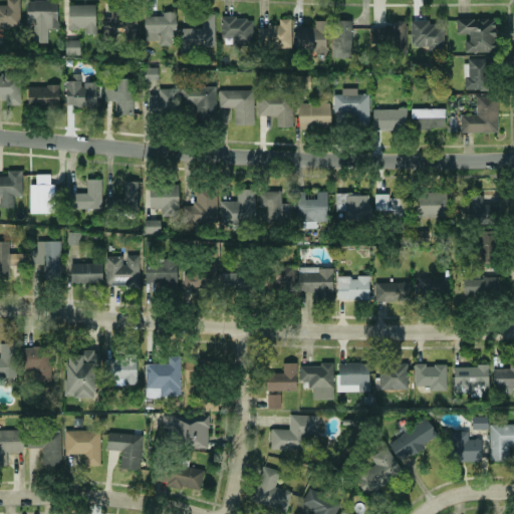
[(19,0),(6,0),(7,4),(0,4),(0,26),(20,26),(19,0)]
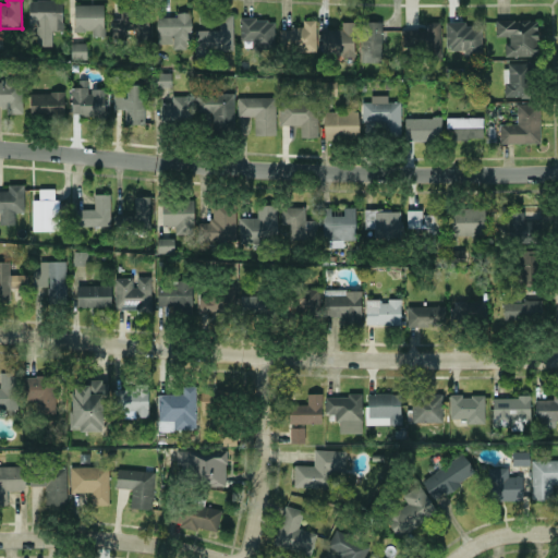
[(28,0),(29,24),(36,24),(36,45),(52,45),(51,29),(63,29),(62,0),(28,0)]
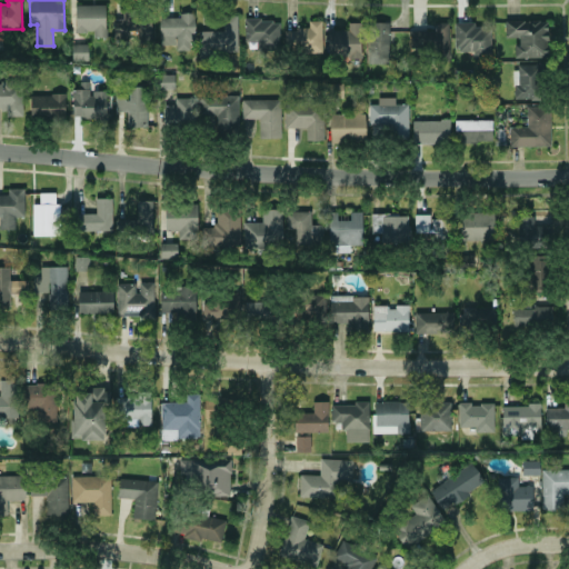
[(76,5),(76,31),(93,31),(93,37),(106,36),(106,3),(76,5)]
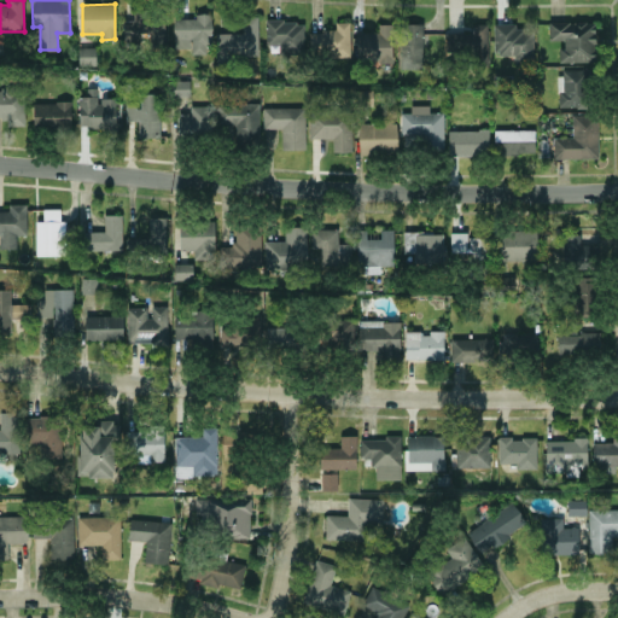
[(123,19),(123,40),(139,40),(139,31),(150,31),(150,46),(165,45),(164,12),(135,13),(135,19),(123,19)]
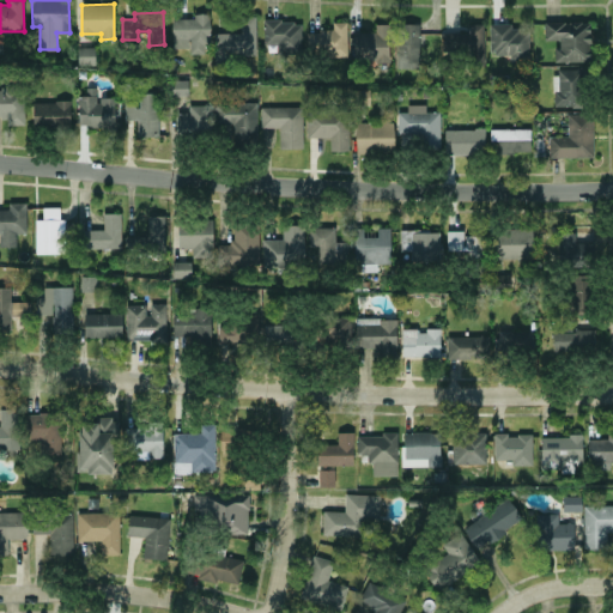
[(173,18),(173,47),(190,47),(190,53),(210,53),(208,12),(194,12),(194,17),(173,18)]
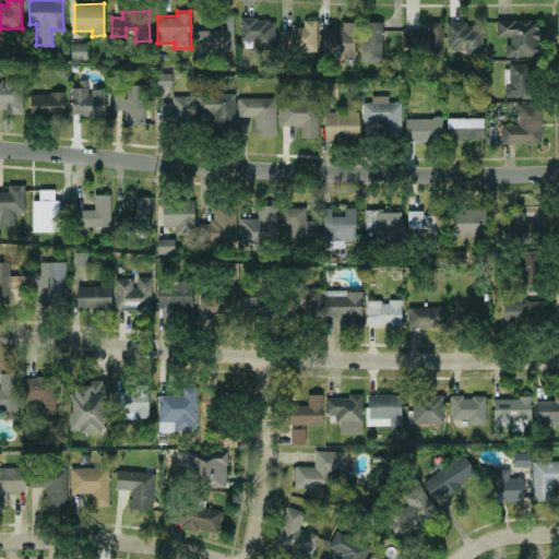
[(234,14),(218,14),(218,30),(195,30),(195,60),(207,59),(207,51),(234,51),(234,14)]
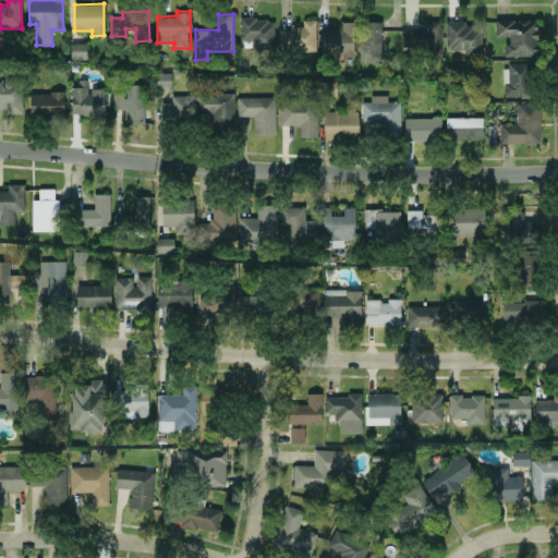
[(275,19),(241,19),(240,39),(253,39),(252,48),(274,49),(275,19)]
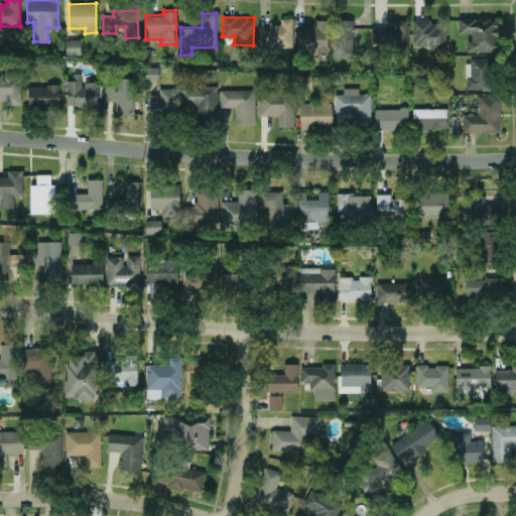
[(292,46),(292,17),(280,18),(280,25),(259,25),(259,47),(292,46)]
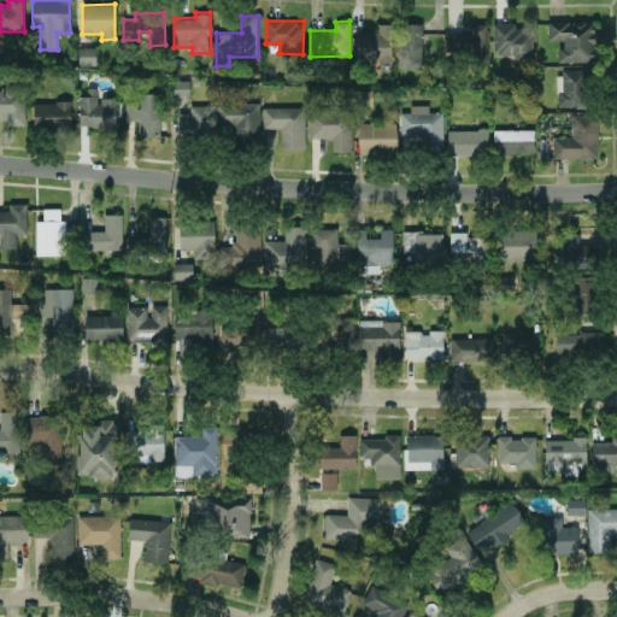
[(595,62),(594,21),(548,21),(548,40),(559,40),(559,62),(595,62)]
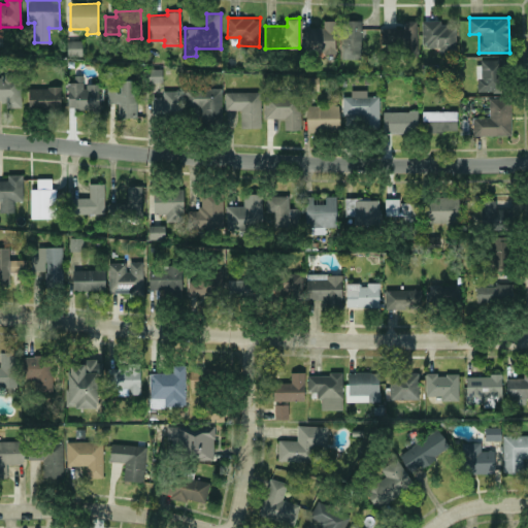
[(334,52),(335,21),(323,20),(323,26),(304,26),(303,51),(334,52)]
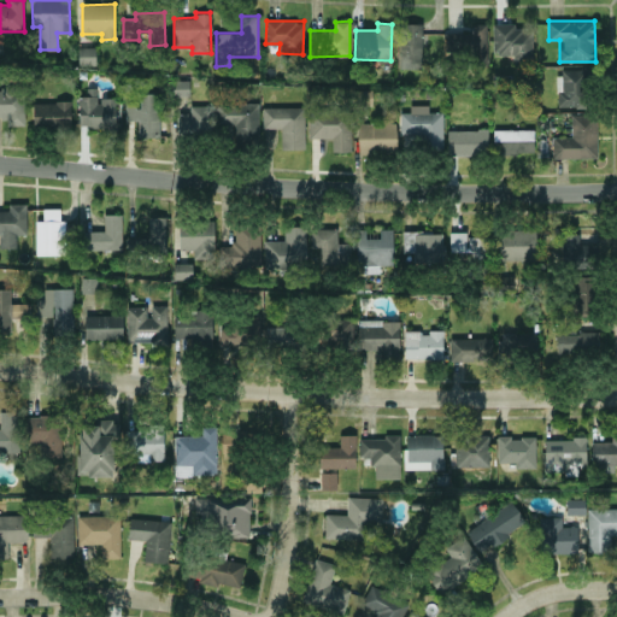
[(422,23),(404,23),(404,59),(422,59),(422,23)]
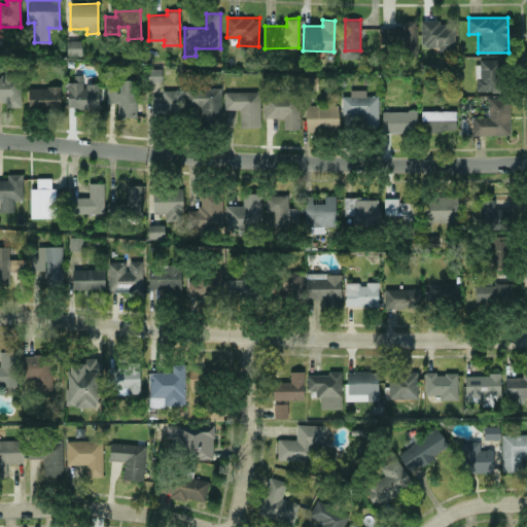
[(403,28),(379,28),(380,50),(416,49),(416,20),(403,20),(403,28)]
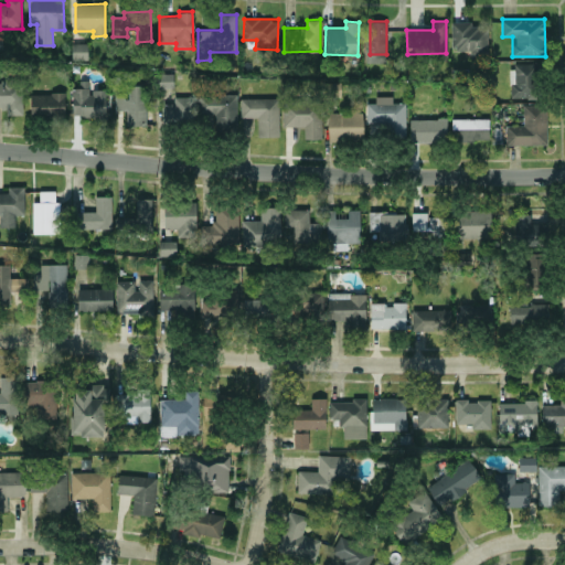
[(471,57),(488,57),(488,27),(472,27),(471,21),(451,21),(452,50),(471,50),(471,57)]
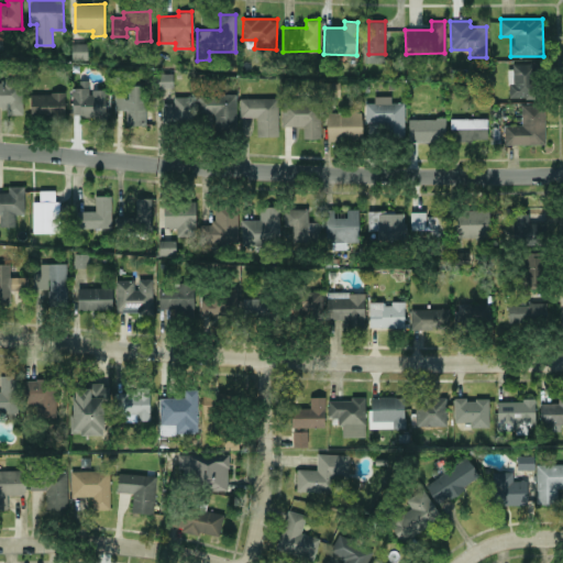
[(72,59),(88,59),(87,42),(70,43),(72,59)]
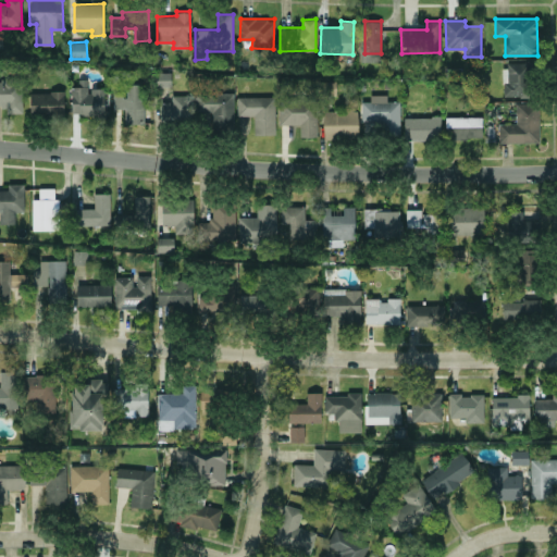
[(529,62),(503,63),(504,97),(529,96),(529,62)]
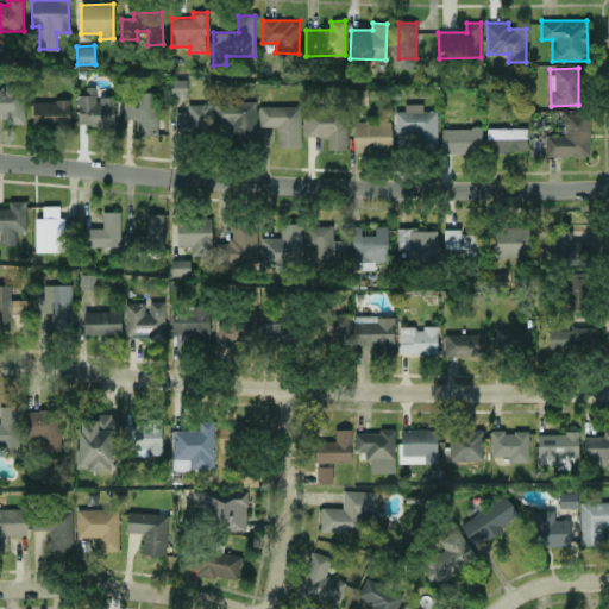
[(187,79),(169,80),(170,94),(187,93),(187,79)]
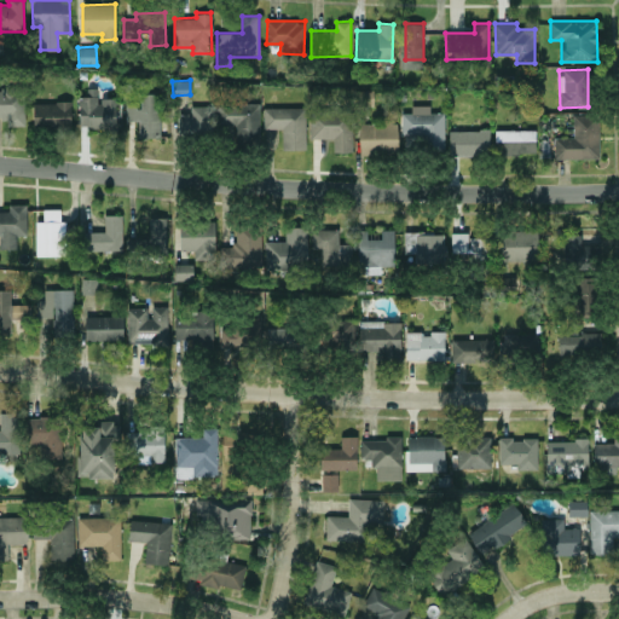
[(116,128),(116,97),(98,97),(98,87),(81,87),(81,128),(116,128)]
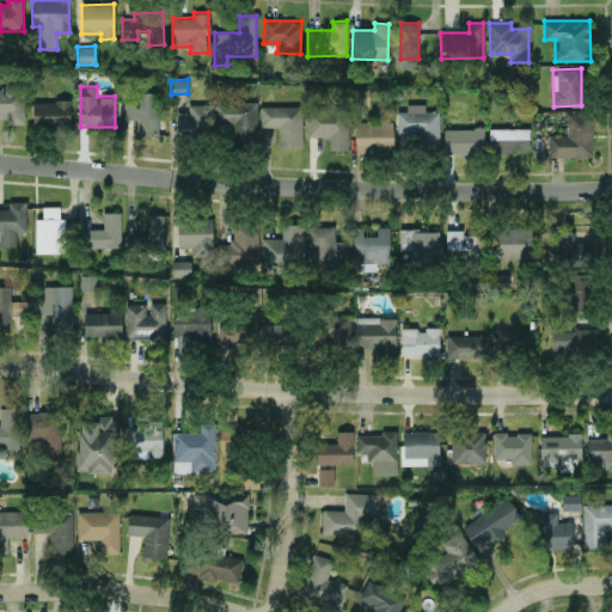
[(0,115),(7,116),(7,123),(24,124),(25,87),(0,87),(0,115)]
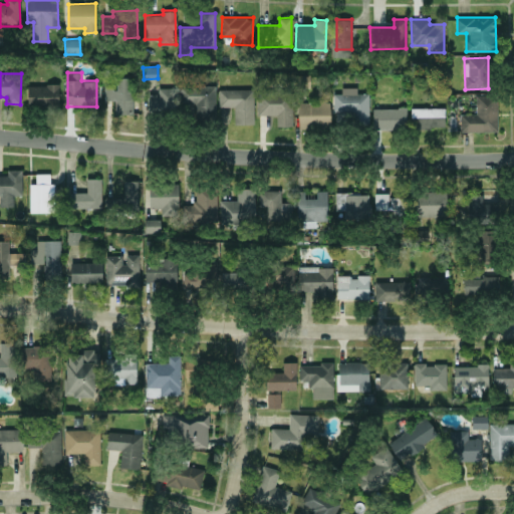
[(308,74),(294,77),(296,88),(310,86),(308,74)]
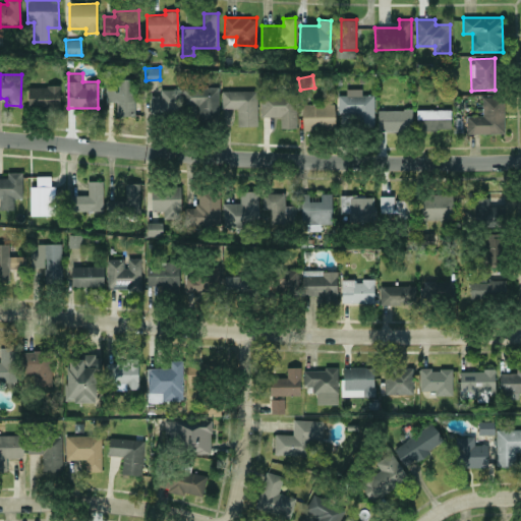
[(106,81),(106,101),(117,101),(117,115),(135,115),(135,78),(117,78),(117,81),(106,81)]
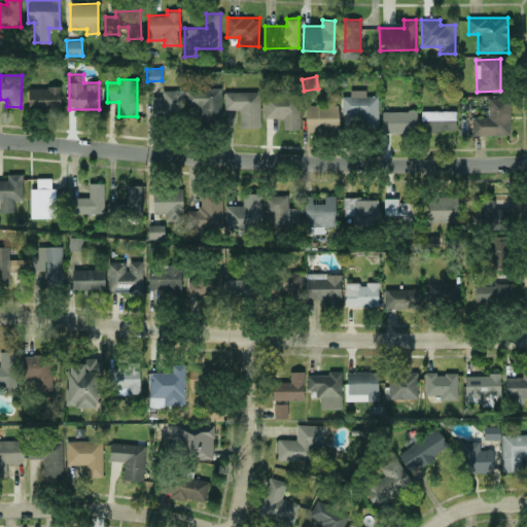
[(28,108),(61,108),(61,86),(29,86),(28,108)]
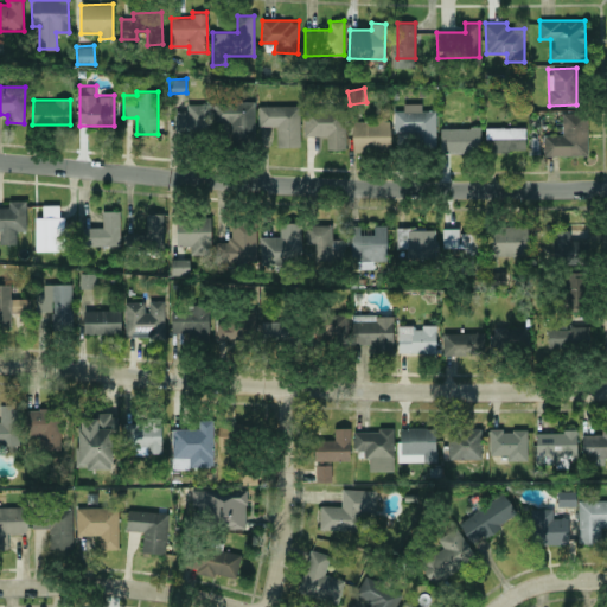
[(254,102),(212,102),(212,103),(186,103),(186,110),(173,110),(174,131),(216,131),(216,123),(231,123),(231,141),(254,141),(254,102)]
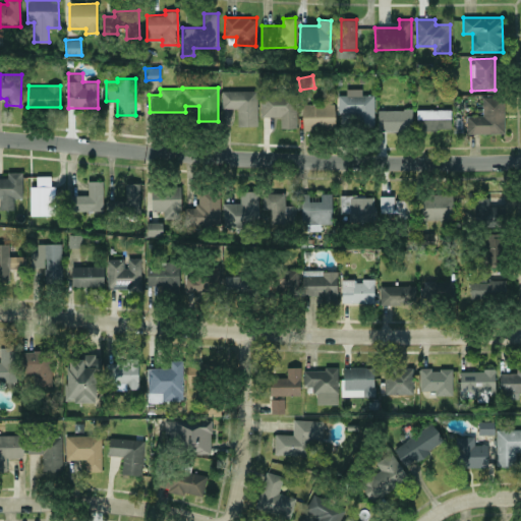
[(374,95),(361,94),(362,89),(346,89),(346,95),(339,95),(338,126),(373,127),(374,95)]
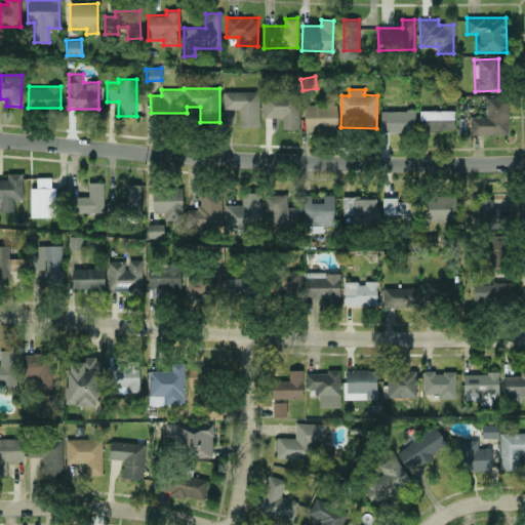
[(258,90),(223,91),(224,110),(239,109),(239,127),(259,126),(258,90)]
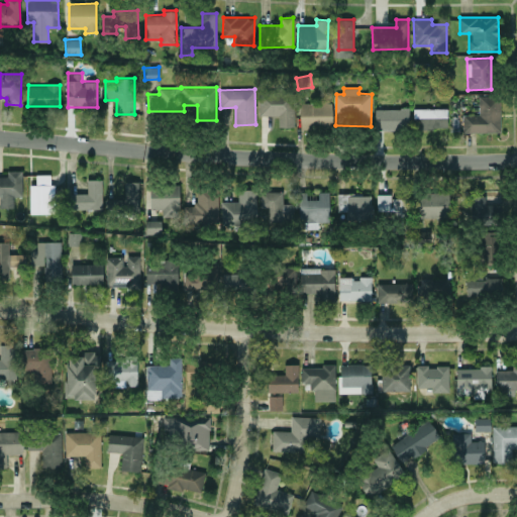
[(259,91),(259,115),(279,115),(278,126),(294,127),(295,92),(259,91)]
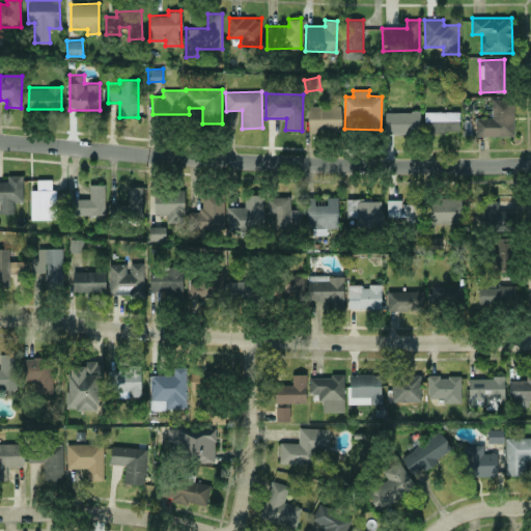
[(475,136),(514,135),(513,98),(492,98),(492,117),(475,117),(475,136)]
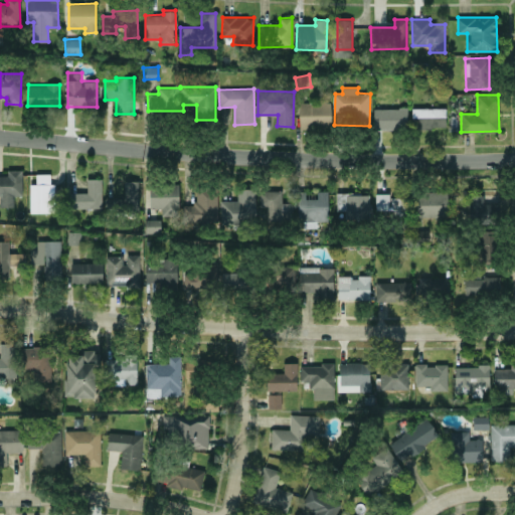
[(299,130),(331,129),(330,102),(299,103),(299,130)]
